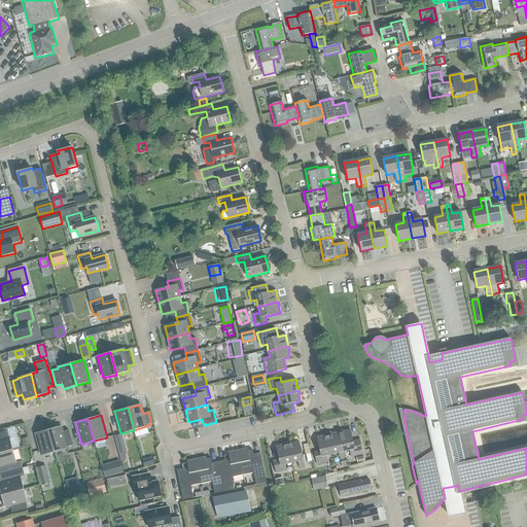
[(61,426),(48,429),(55,452),(67,449),(67,447),(73,446),(68,430),(63,431),(61,426)]
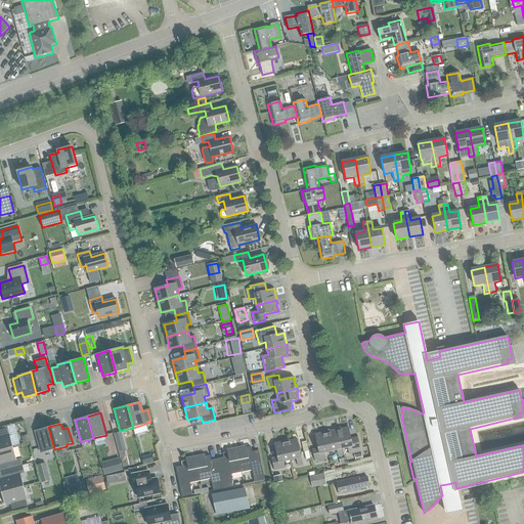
[(48,427),(35,431),(41,453),(54,449),(48,427)]
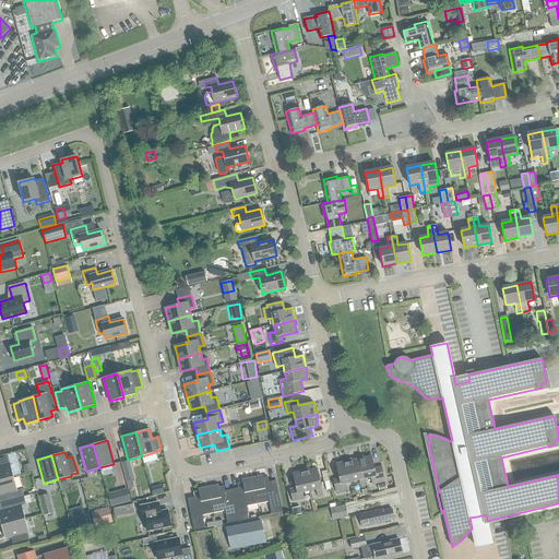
[(0,480),(13,477),(8,456),(0,459),(0,480)]
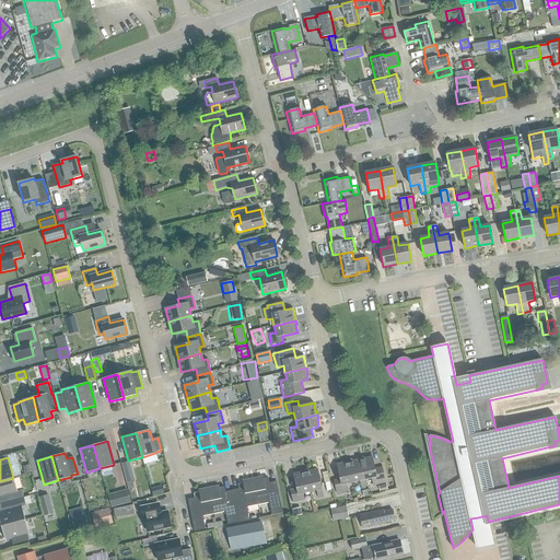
[(360,459),(364,480),(371,479),(373,486),(386,482),(383,467),(374,469),(372,457),(364,459),(363,457),(360,458),(360,459)]
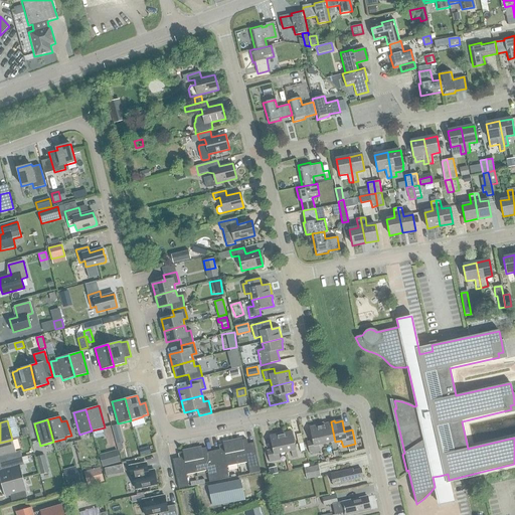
[(324,422),(320,423),(324,444),(330,443),(332,449),(337,448),(335,442),(331,422),(324,424),(324,422)]
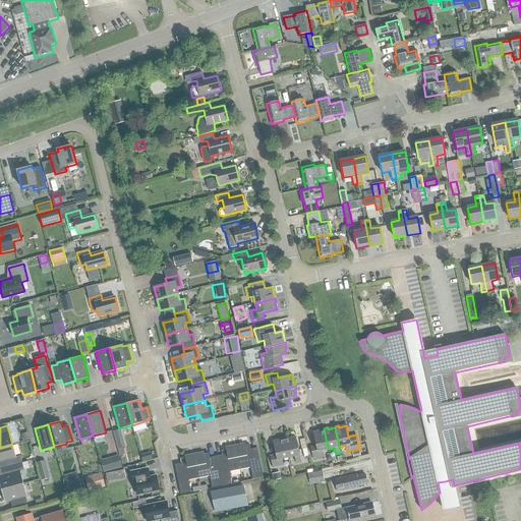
[(328,449),(324,428),(321,429),(321,430),(313,432),(316,447),(310,448),(313,459),(324,457),(323,451),(328,449)]
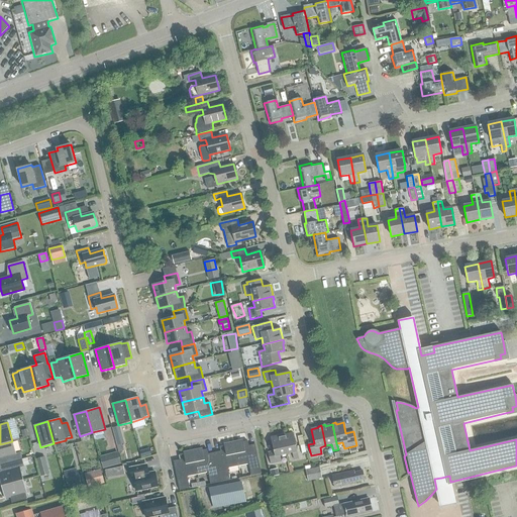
[(119,426),(112,428),(117,445),(124,443),(119,426)]
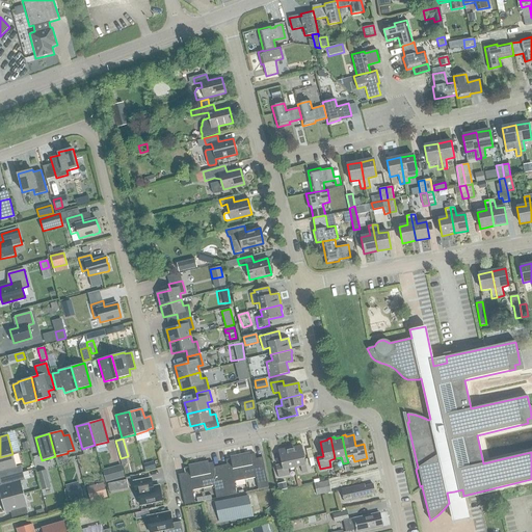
[(293,446),(289,447),(294,468),(300,467),(301,473),(307,472),(300,446),(293,447),(293,446)]
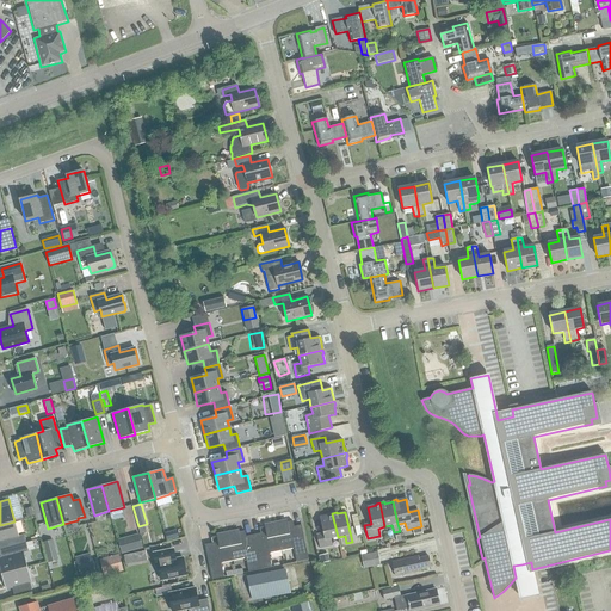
[(338,537),(332,513),(328,513),(328,516),(319,518),(323,534),(316,536),(320,549),(332,545),(329,539),(338,537)]
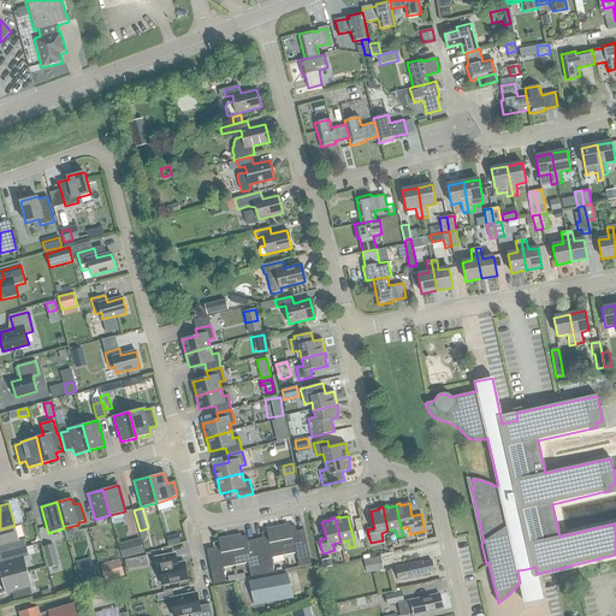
[(19,540),(15,526),(0,529),(0,545),(7,544),(10,552),(27,548),(24,539),(19,540)]
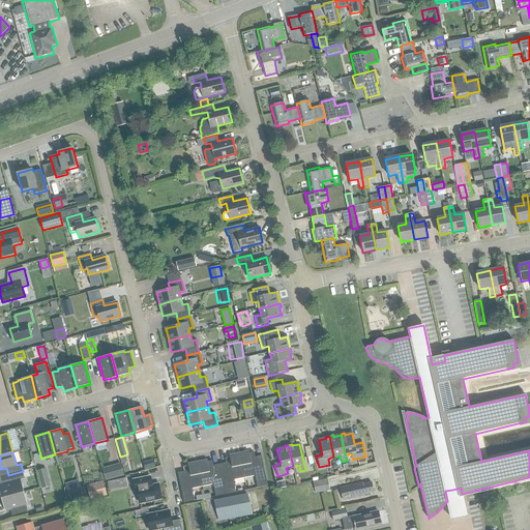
[(248,452),(239,453),(244,478),(255,476),(257,488),(267,486),(261,455),(255,457),(254,452),(248,453),(248,452)]
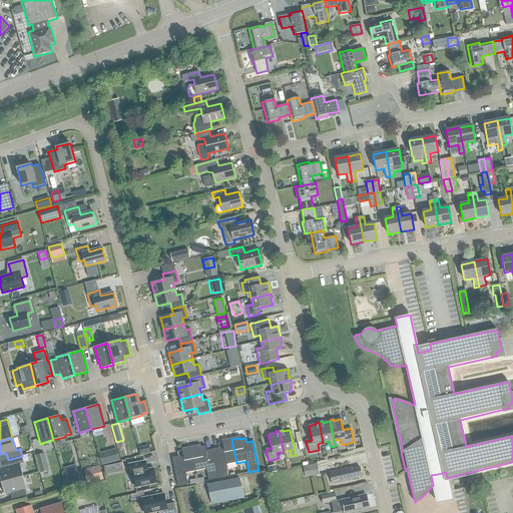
[(218,448),(212,449),(218,478),(228,476),(225,465),(236,463),(231,439),(222,441),(222,443),(217,444),(218,448)]
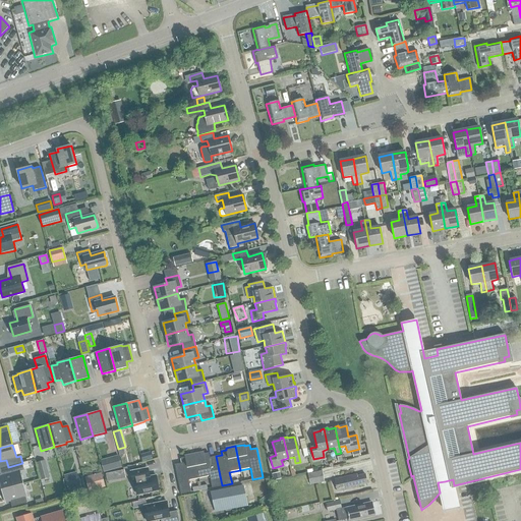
[(194,455),(198,478),(210,476),(212,487),(222,485),(216,456),(210,458),(209,453),(204,454),(204,453),(194,455)]
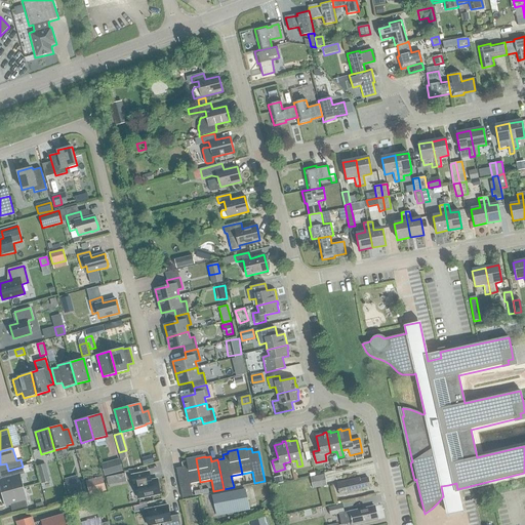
[(200,482),(196,458),(187,460),(187,461),(182,462),(183,467),(176,469),(182,498),(193,496),(190,484),(200,482)]
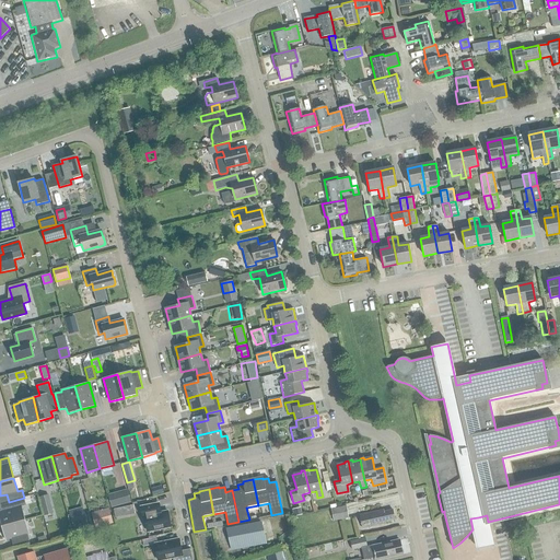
[(120,506),(117,494),(108,497),(112,509),(120,506)]
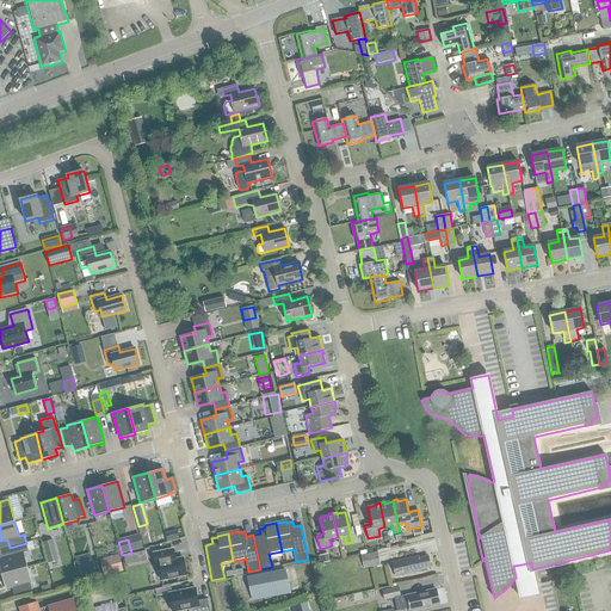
[(57,560),(55,549),(45,551),(49,563),(57,560)]
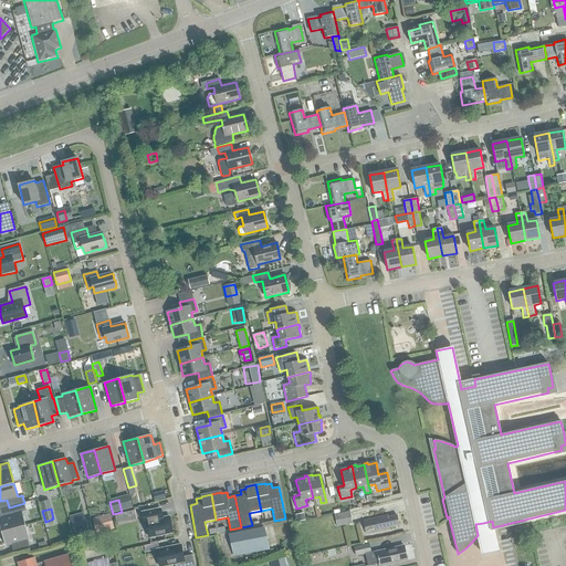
[(142,513),(144,523),(146,523),(149,537),(173,532),(169,517),(159,520),(157,510),(142,513)]
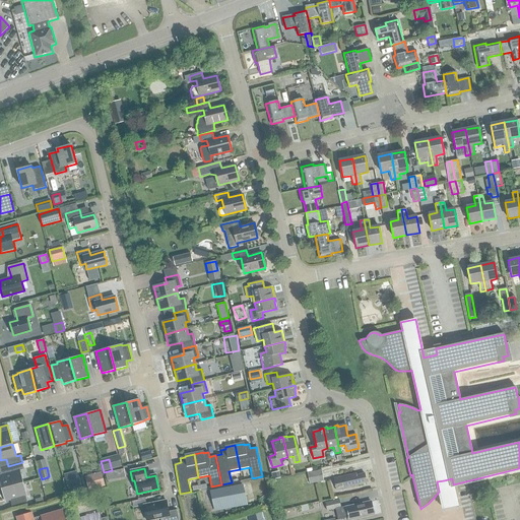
[(20,470),(0,475),(0,484),(1,489),(23,482),(20,470)]
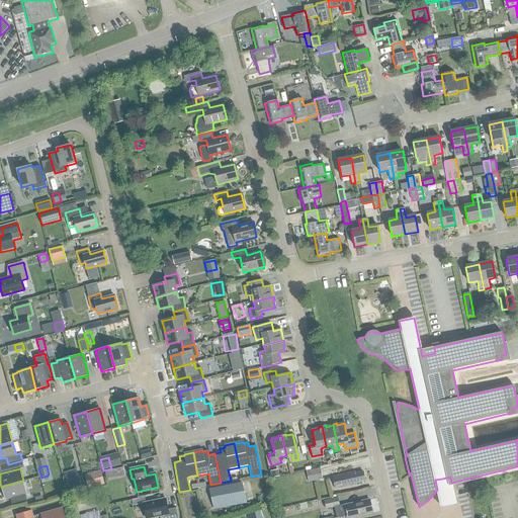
[(307,471),(309,483),(322,480),(320,468),(307,471)]
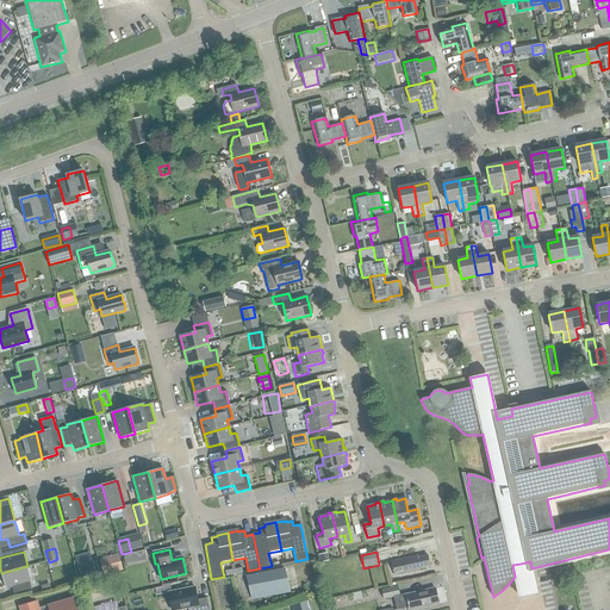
[(392,561),(396,577),(417,572),(416,570),(429,567),(427,555),(417,558),(417,556),(392,561)]
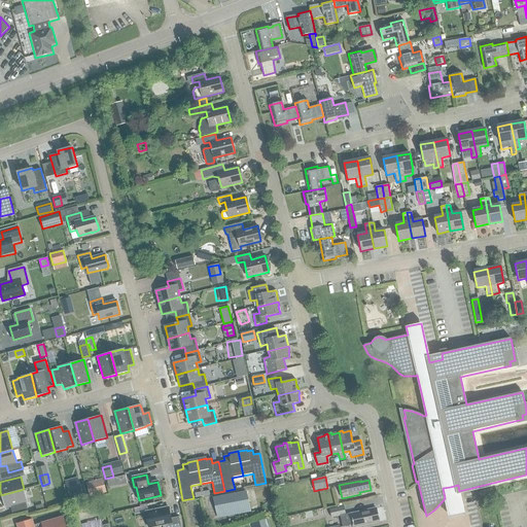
[(103,482),(86,486),(91,497),(106,493),(103,482)]
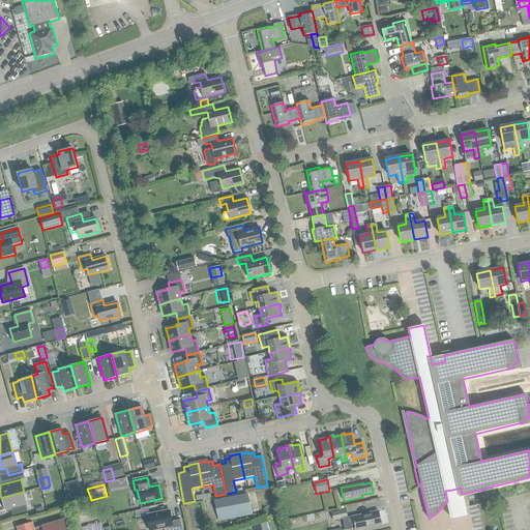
[(83,497),(80,487),(66,490),(69,500),(83,497)]
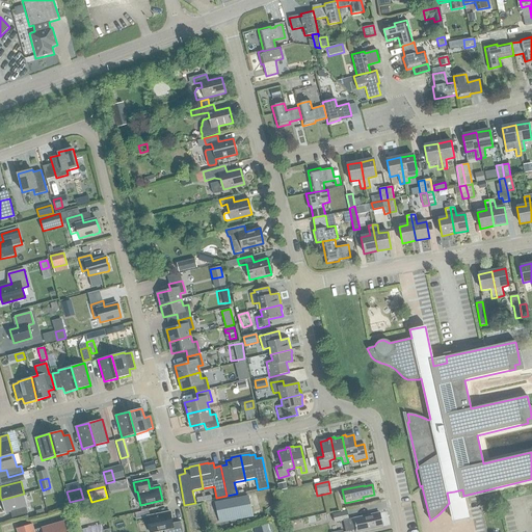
[(447,493),(449,503),(452,520),(460,517),(469,515),(464,500),(463,496),(462,489),(454,491),(447,493)]
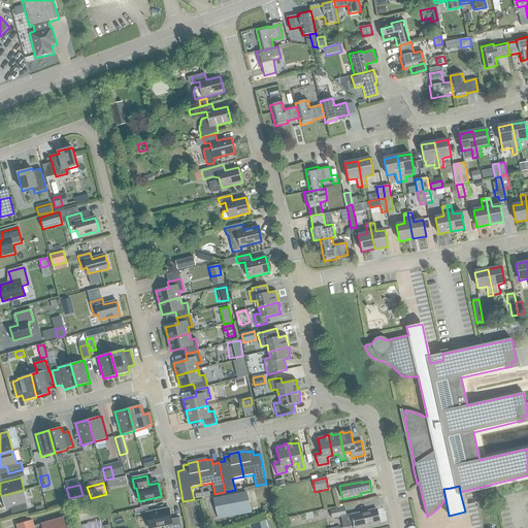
[(24,490),(1,496),(5,509),(10,507),(12,514),(28,509),(26,503),(27,503),(24,490)]
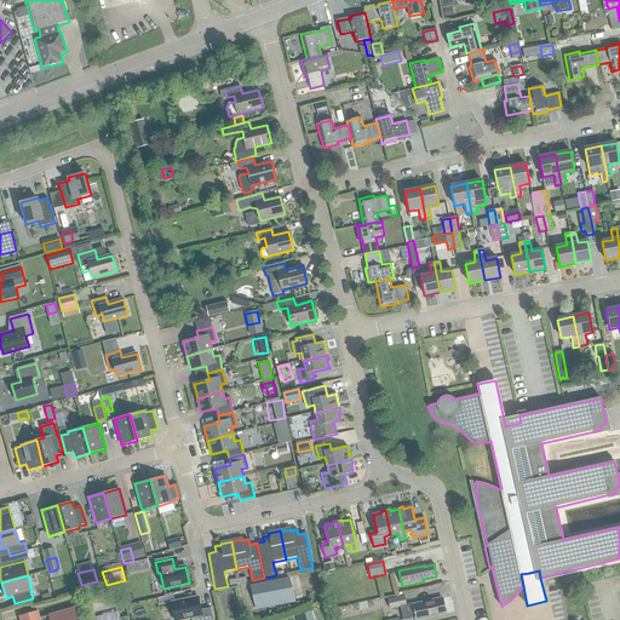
[(291,579),(252,586),(256,606),(294,598),(291,579)]
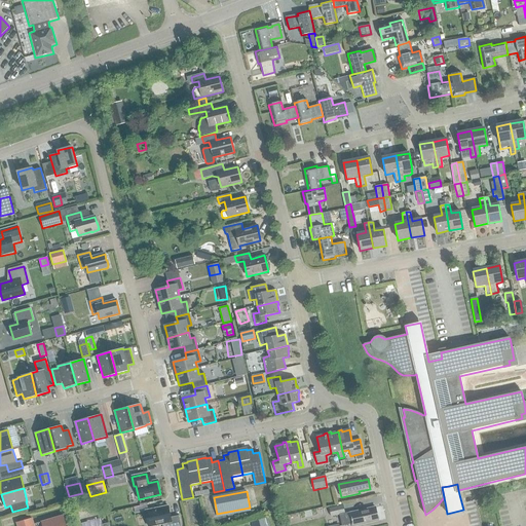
[(349,521),(349,525),(357,525),(379,521),(376,506),(344,514),(343,505),(329,509),(331,517),(340,515),(342,523),(349,521)]
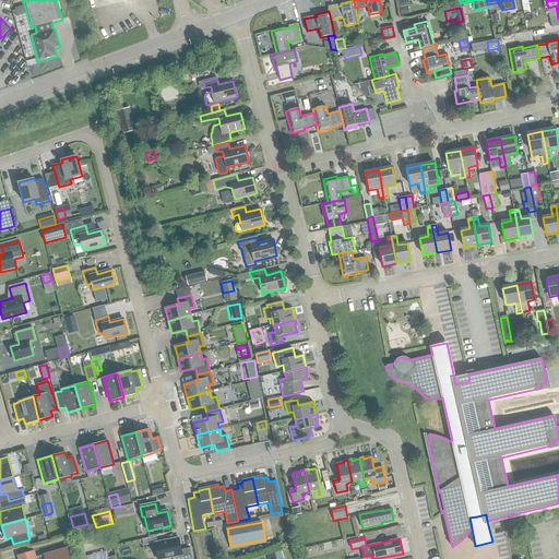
[(179,538),(154,544),(157,558),(159,558),(173,557),(173,558),(191,558),(190,548),(181,550),(179,538)]
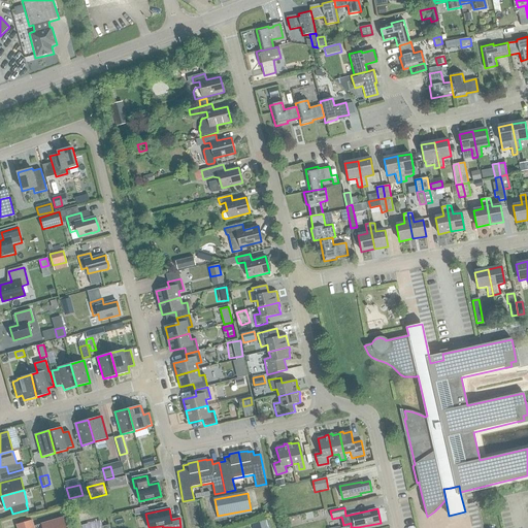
[(65,527),(63,518),(33,526),(32,521),(18,525),(18,527),(65,527)]
